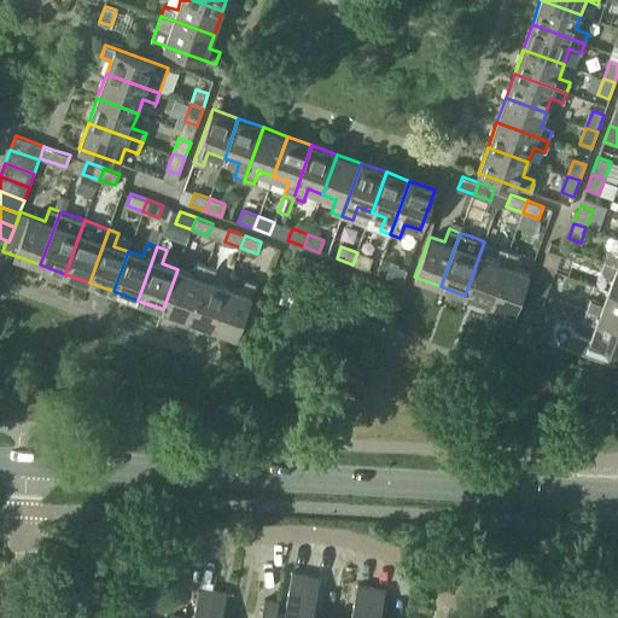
[(479,255),(465,296),(489,304),(508,250),(499,246),(494,260),(479,255)]
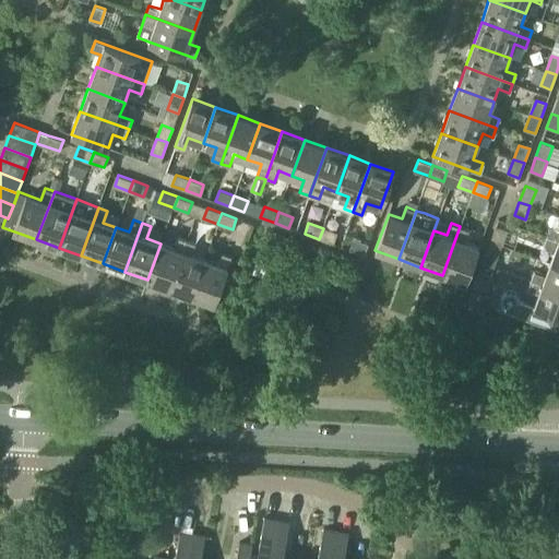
[(465,284),(479,247),(464,242),(468,229),(460,226),(442,275),(465,284)]
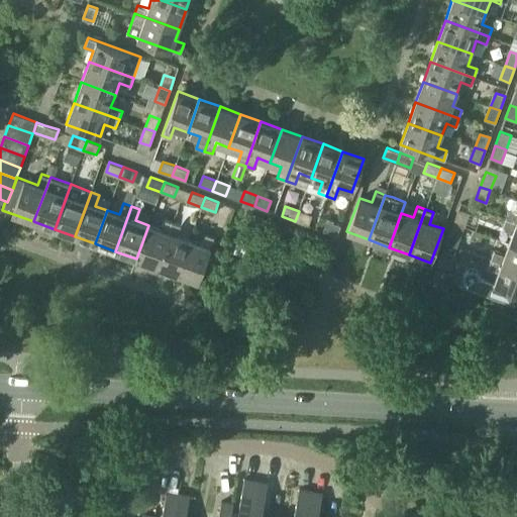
[(470,213),(458,209),(453,223),(464,227),(470,213)]
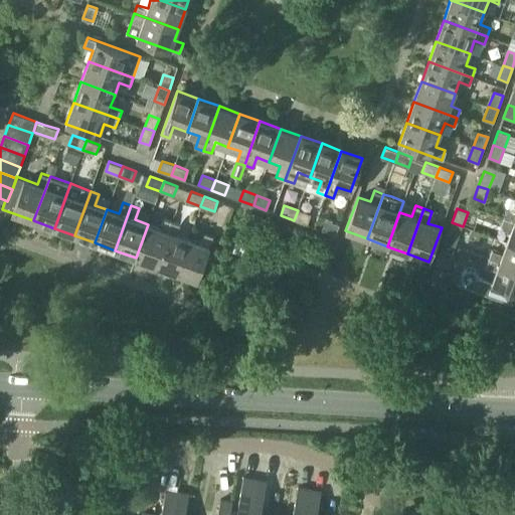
[(503,217),(514,221),(514,212),(506,209),(503,217)]
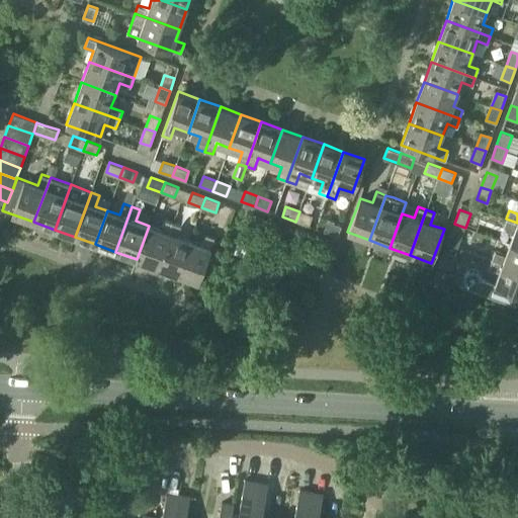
[(309,226),(313,216),(299,211),(295,222),(309,226)]
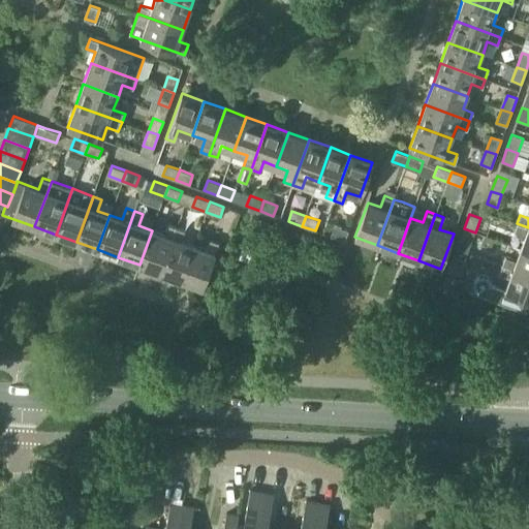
[(160,273),(177,226),(168,223),(164,235),(152,230),(139,265),(160,273)]
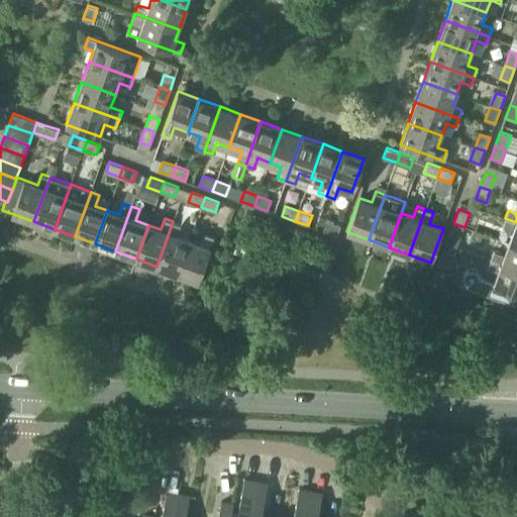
[(509,243),(516,245),(516,222),(505,218),(502,227),(513,231),(509,243)]
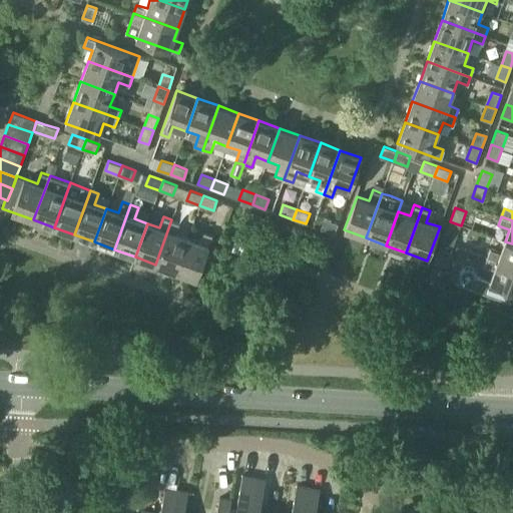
[(175,272),(188,238),(175,233),(179,222),(171,219),(155,265),(175,272)]
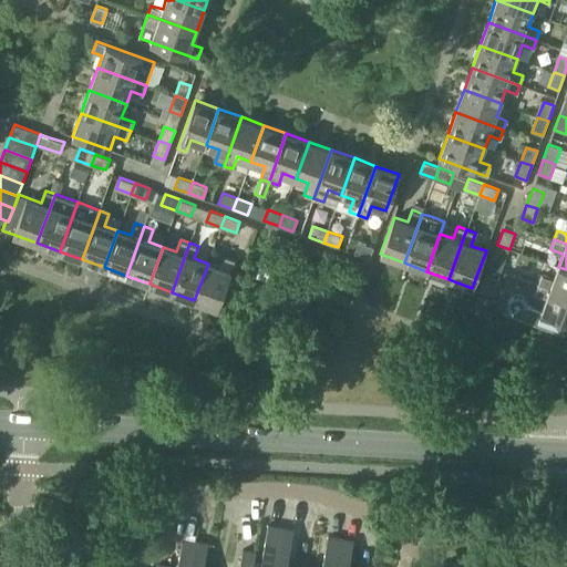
[(358,243),(354,254),(368,258),(372,247),(358,243)]
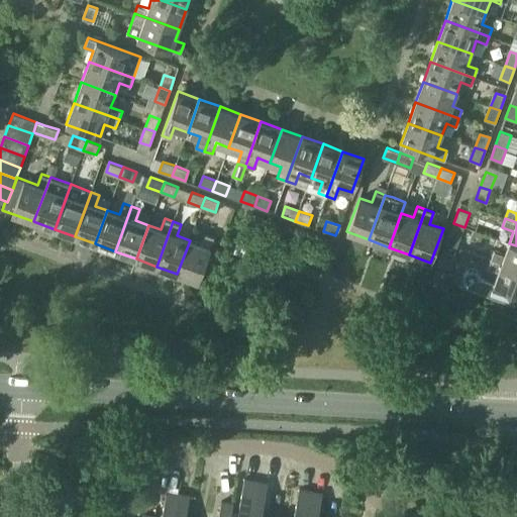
[(449,236),(459,240),(464,227),(453,223),(449,236)]
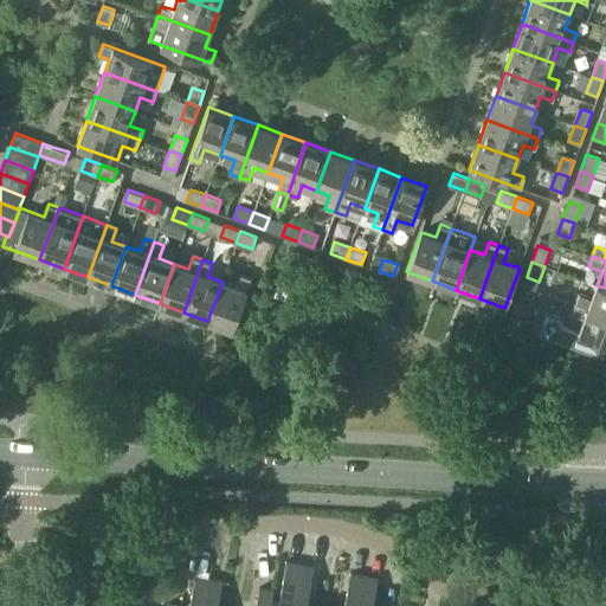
[(223,282),(207,321),(232,330),(251,277),(243,275),(238,288),(223,282)]
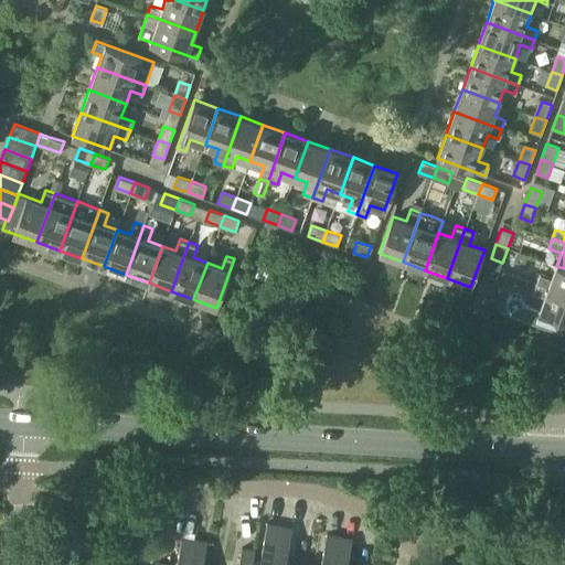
[(260,265),(256,275),(266,278),(269,268),(260,265)]
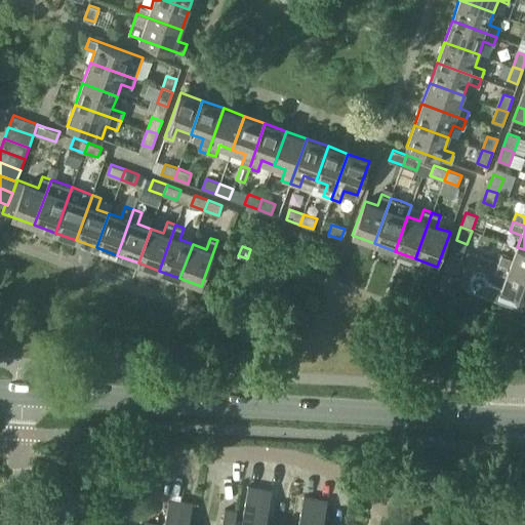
[(497,264),(524,273),(524,249),(517,247),(512,260),(500,255),(497,264)]
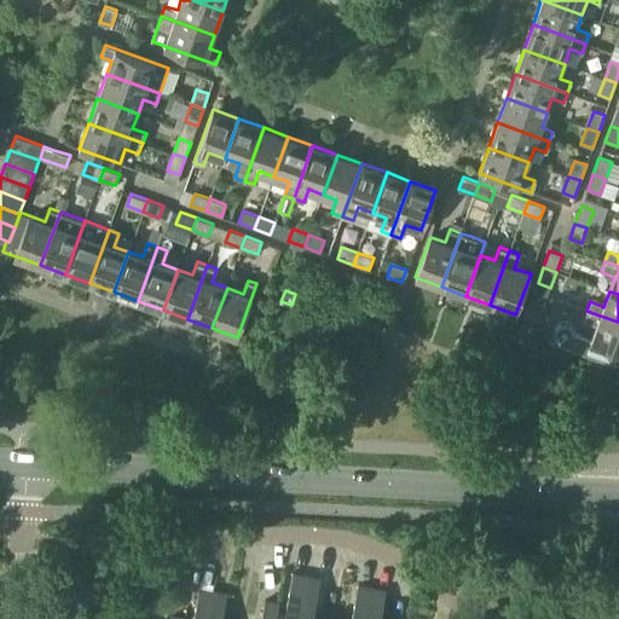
[(538,322),(543,306),(531,301),(525,317),(538,322)]
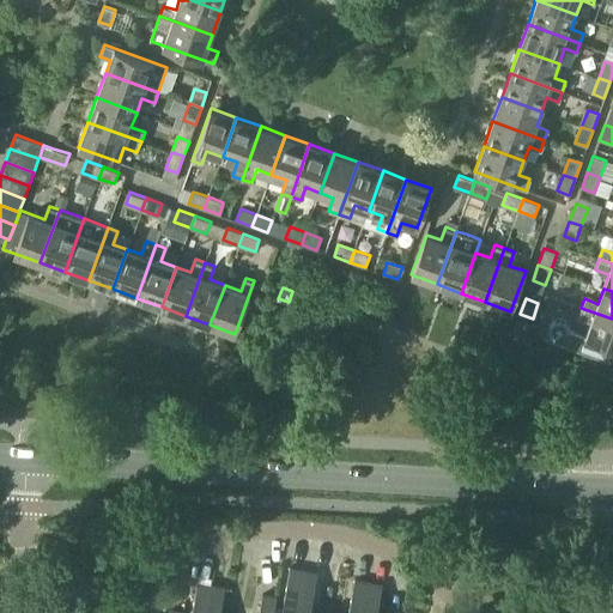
[(610,363),(611,362),(607,360),(612,349),(612,319),(581,308),(577,319),(589,325),(584,338),(569,332),(569,331),(569,329),(568,327),(568,326),(566,325),(565,323),(563,322),(562,321),(558,321),(557,321),(554,322),(552,323),(550,326),(548,328),(548,329),(548,331),(548,332),(548,333),(550,334),(550,335),(551,338),(553,340),(545,338),(545,339),(610,363)]
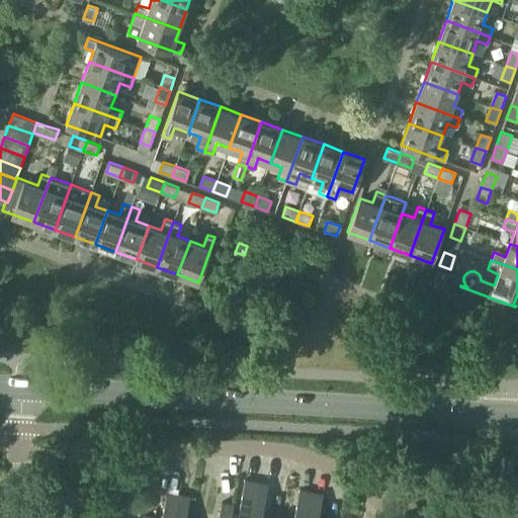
[(230,517),(249,517),(256,482),(245,480),(240,506),(242,506),(240,516),(232,514),(230,517)]
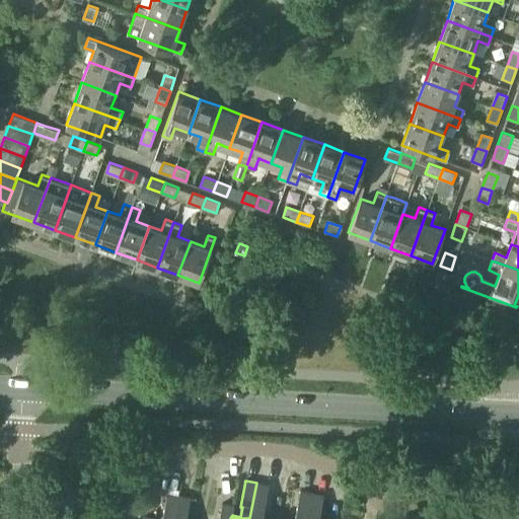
[(256,483),(249,518),(260,518),(262,511),(264,511),(269,485),(256,483)]
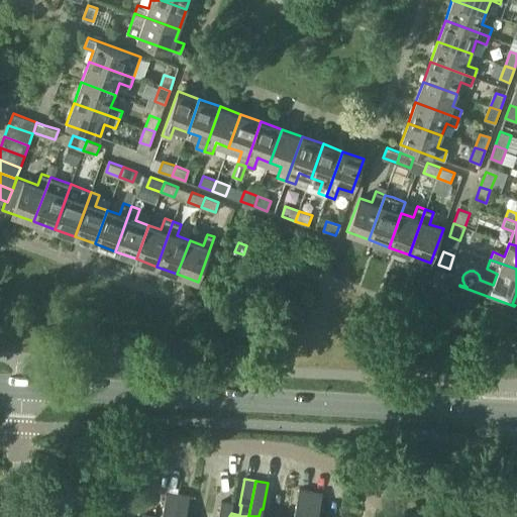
[(305,516),(311,491),(299,489),(294,515),(297,515),(296,516),(305,516)]
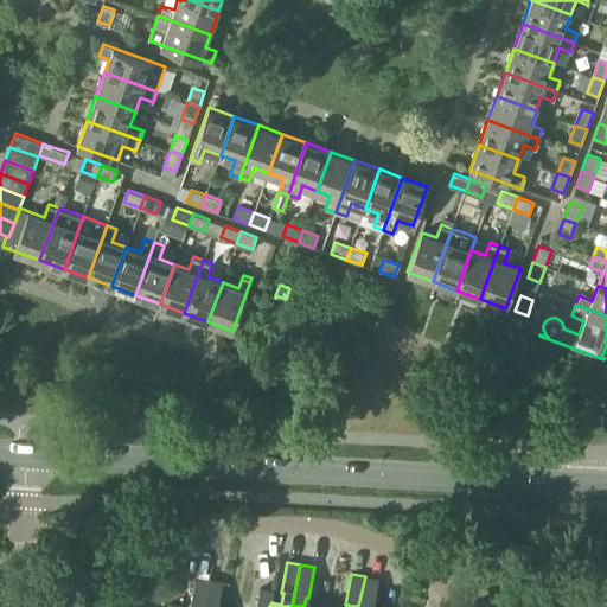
[(203,606),(209,579),(196,576),(189,606),(203,606)]
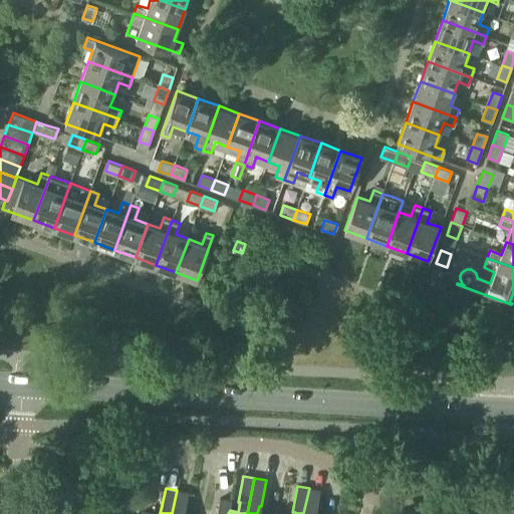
[(309,488),(303,513),(315,513),(320,490),(309,488)]
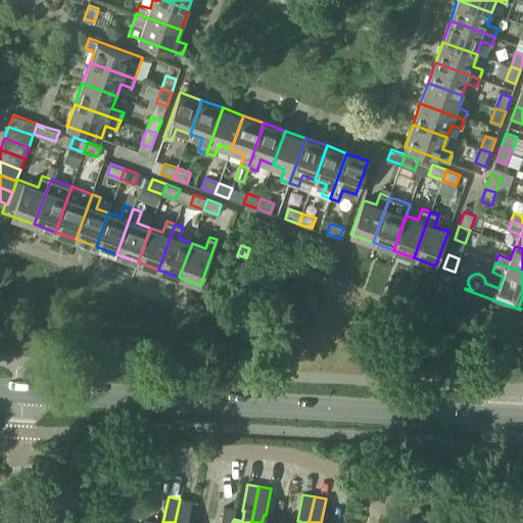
[(180,498),(175,522),(187,522),(192,501),(180,498)]
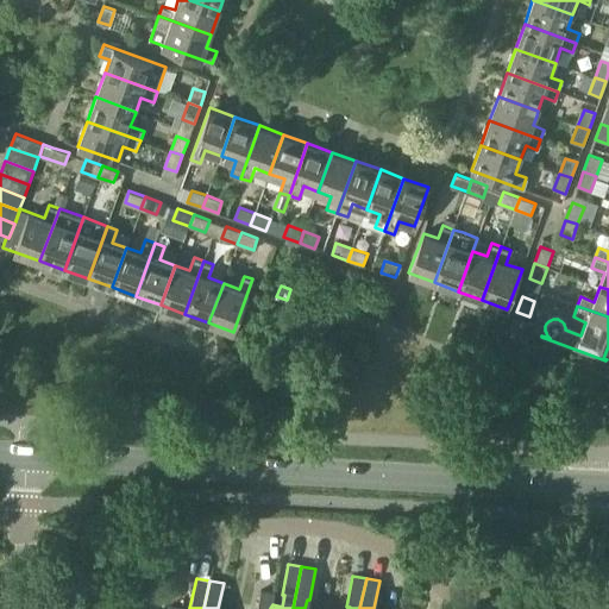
[(270,608),(272,604),(275,592),(261,590),(256,608),(270,608)]
